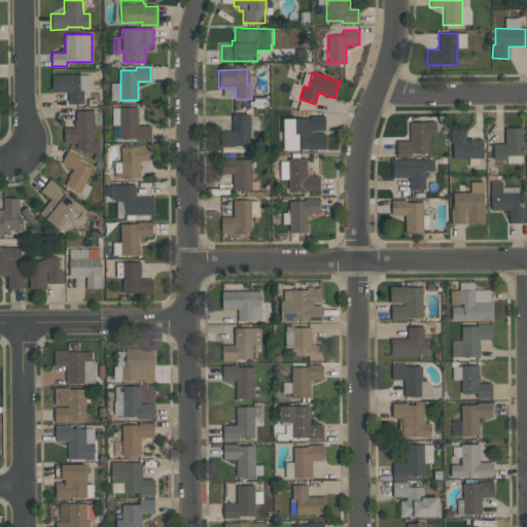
[(80,74),(80,90),(83,90),(83,103),(68,103),(69,92),(51,92),(53,74),(80,74)]
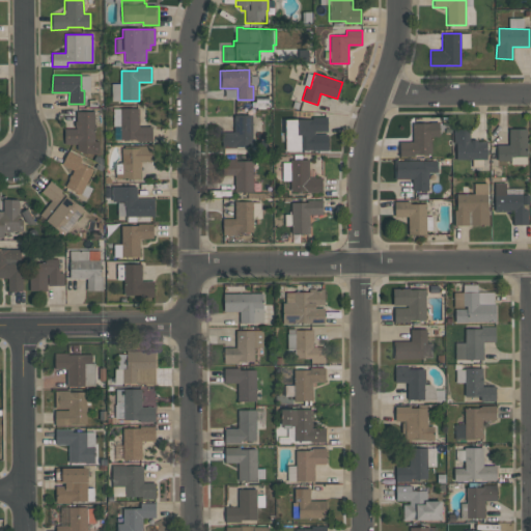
[(139,108),(139,127),(151,127),(151,140),(119,140),(119,108),(139,108)]
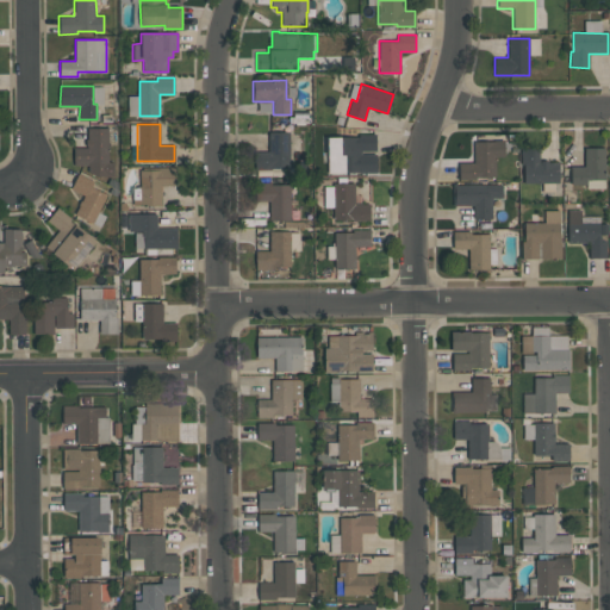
[(109,162),(114,162),(114,176),(98,176),(88,173),(88,166),(73,166),(74,147),(86,147),(86,128),(109,128),(109,162)]
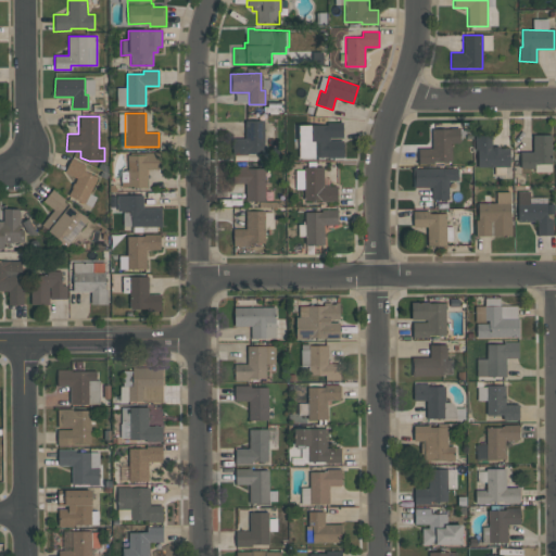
[(264,121),(264,153),(230,153),(230,139),(244,139),(244,121),(264,121)]
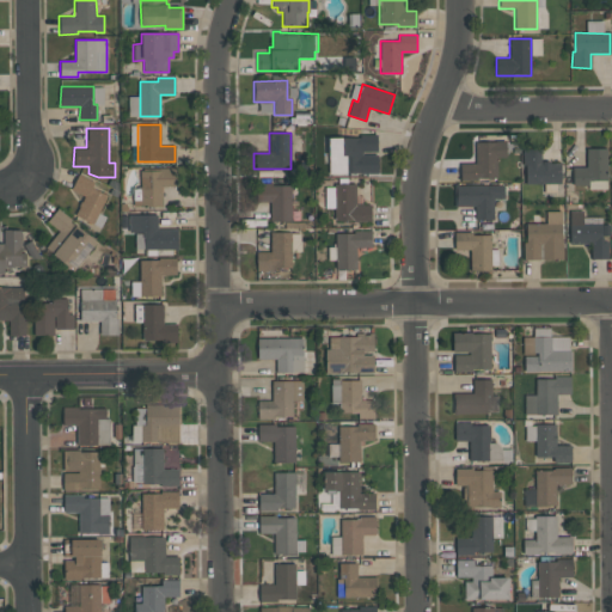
[(342,138),(360,138),(360,135),(378,135),(378,152),(362,152),(362,154),(378,154),(378,173),(348,173),(347,155),(343,155),(342,138)]
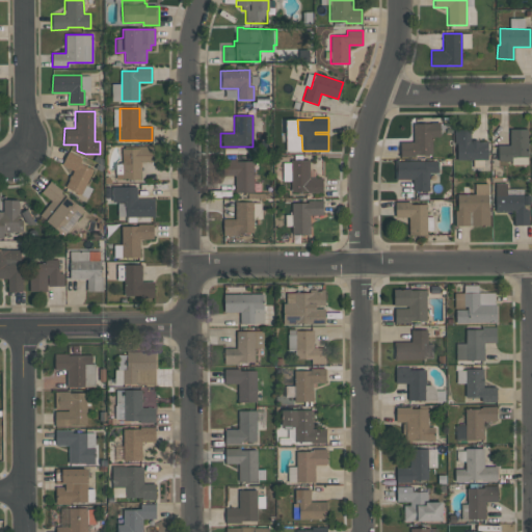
[(440,124),(440,137),(431,137),(431,155),(415,155),(415,157),(400,157),(400,142),(414,142),(414,124),(440,124)]
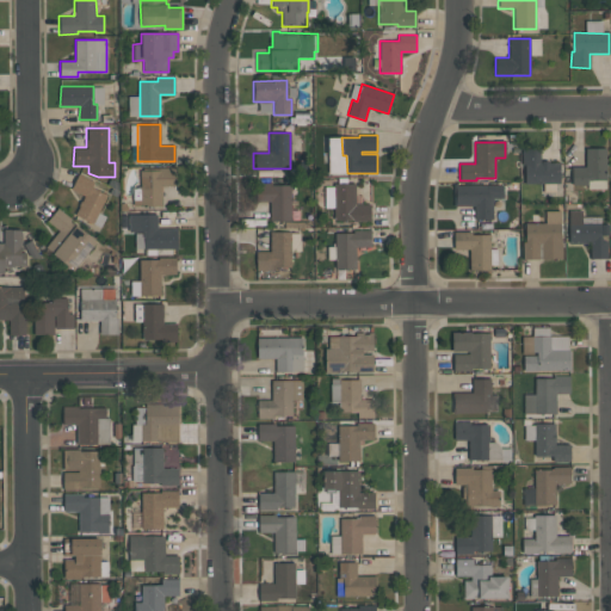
[(606,148),(606,180),(588,181),(588,185),(572,185),(572,167),(585,167),(585,149),(606,148)]
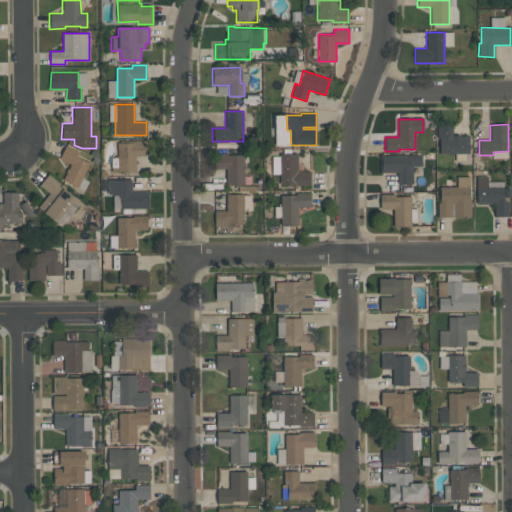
[(469,135),(469,153),(440,153),(440,138),(437,138),(437,125),(452,125),(452,135),(469,135)]
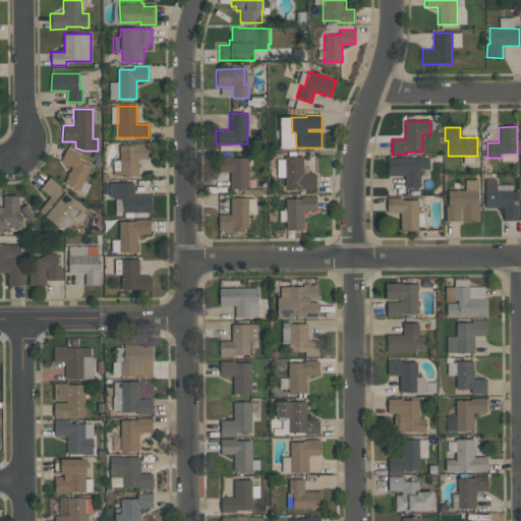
[(150,159),(138,159),(138,176),(120,176),(120,146),(137,146),(137,142),(150,142),(150,159)]
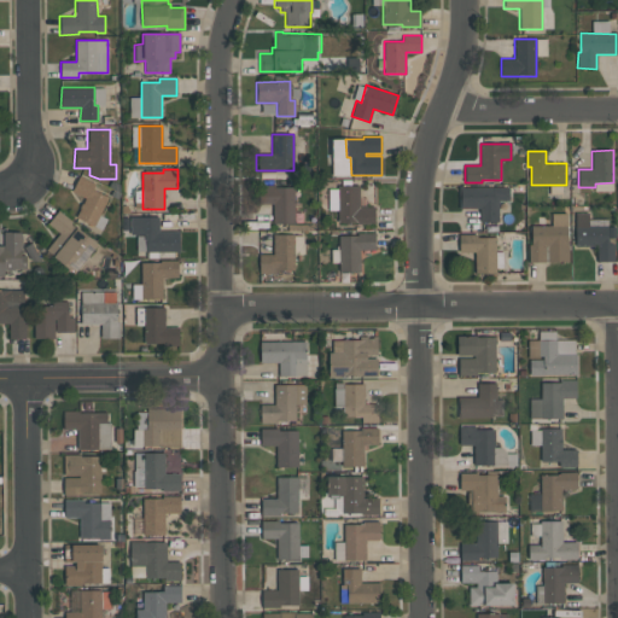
[(109,197),(94,226),(76,217),(86,198),(71,191),(80,176),(95,184),(93,188),(109,197)]
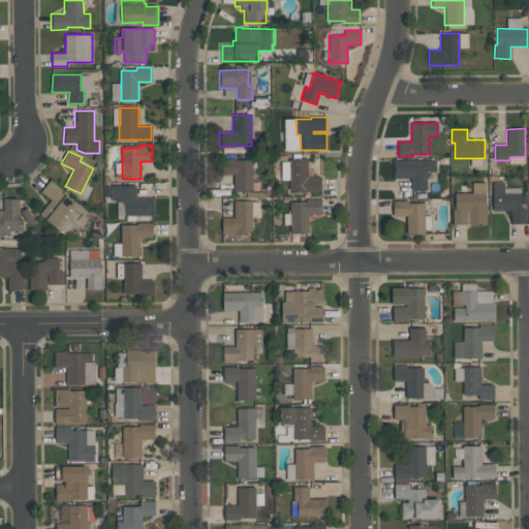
[(320,192),(289,192),(289,159),(307,159),(307,178),(320,177),(320,192)]
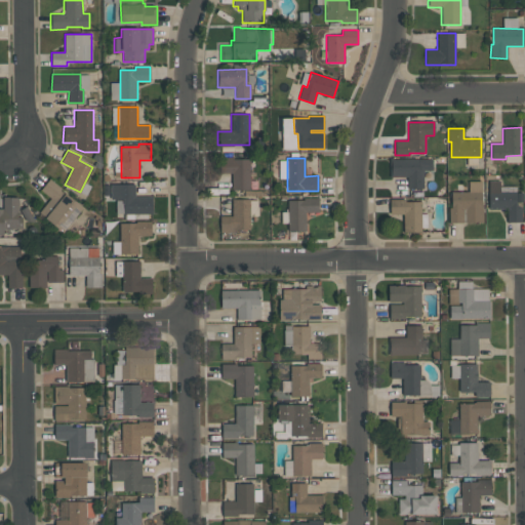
[(220,173),(219,159),(250,159),(250,190),(232,190),(232,173),(220,173)]
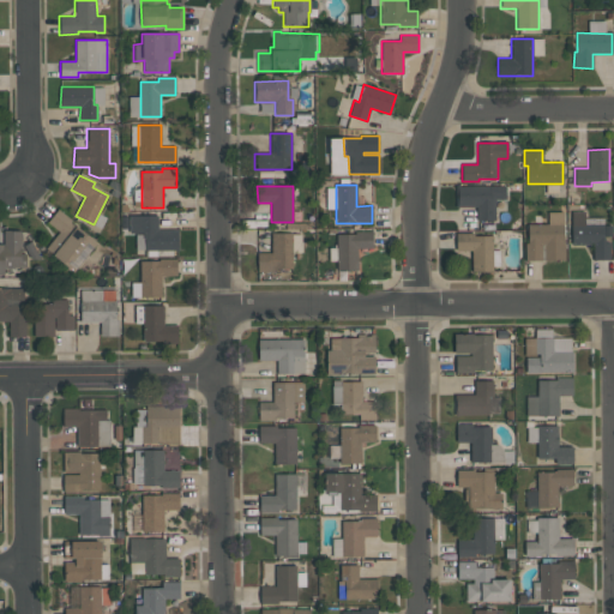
[(456,186),(505,186),(505,198),(495,198),(495,220),(476,220),(476,208),(456,208),(456,186)]
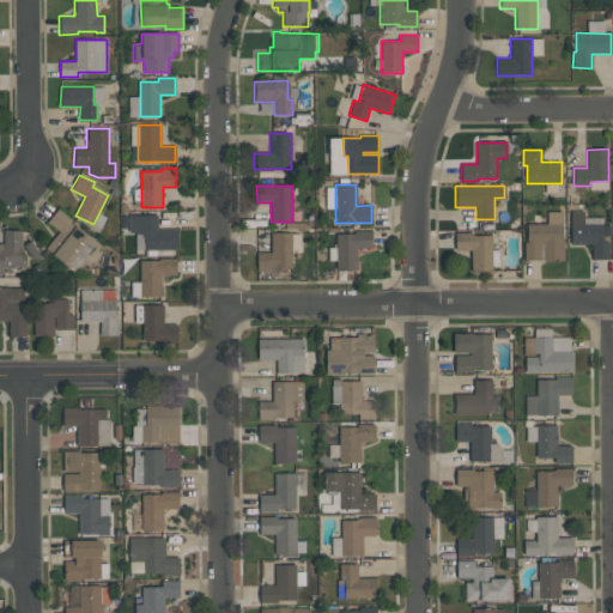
[(97,242),(73,272),(44,249),(58,231),(47,223),(58,208),(72,219),(71,222),(97,242)]
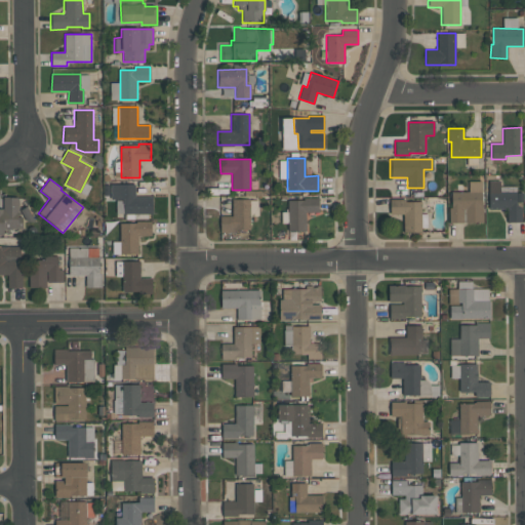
[(521,208),(522,221),(507,221),(507,209),(489,209),(489,180),(500,180),(500,192),(516,192),(516,208),(521,208)]
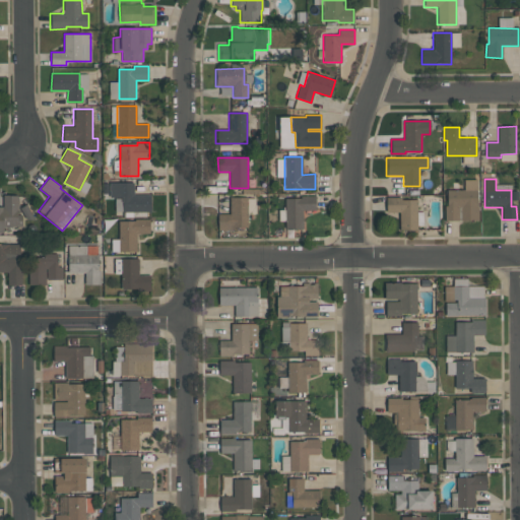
[(445,221),(444,205),(447,205),(447,191),(465,190),(464,180),(476,180),(476,205),(478,205),(478,221),(445,221)]
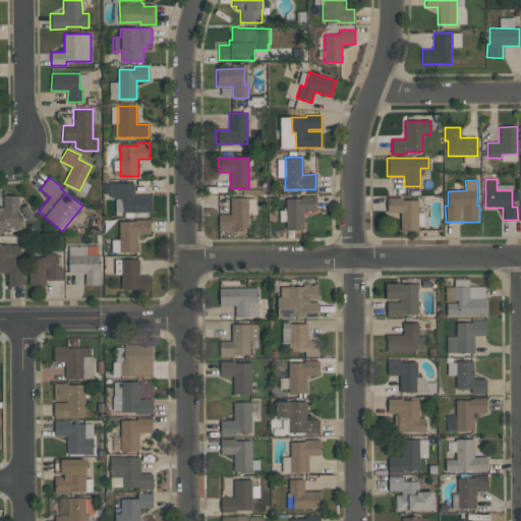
[(133,182),(134,195),(150,194),(150,212),(123,213),(122,203),(121,203),(121,197),(110,197),(110,183),(133,182)]
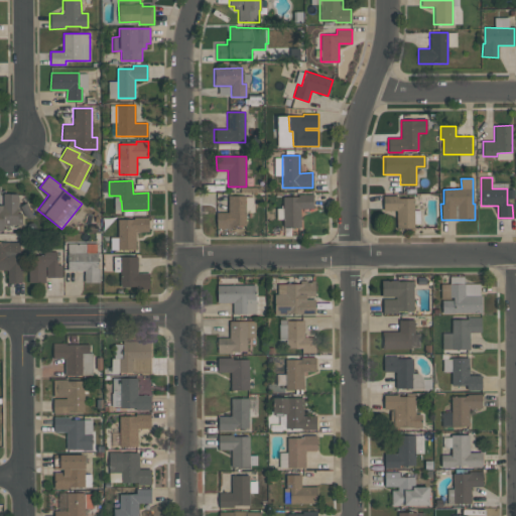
[(19,194),(18,219),(22,219),(22,225),(9,225),(9,227),(4,227),(4,232),(0,232),(0,205),(2,205),(2,194),(19,194)]
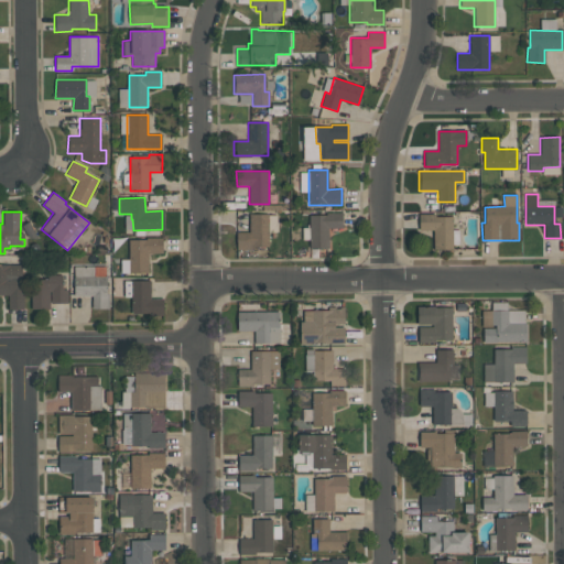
[(343,213),(343,228),(328,228),(328,248),(308,248),(308,215),(326,215),(326,213),(343,213)]
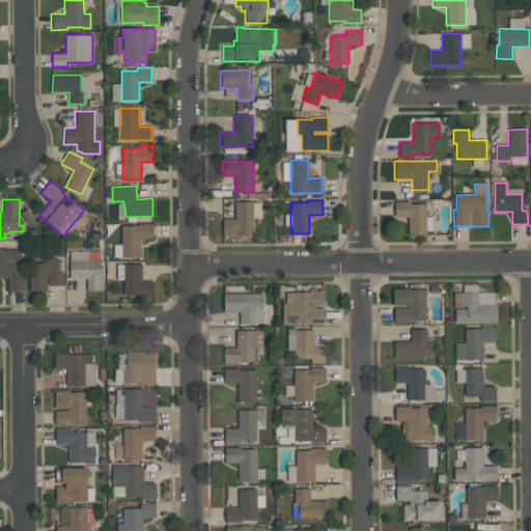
[(222,234),(223,219),(234,219),(235,211),(234,211),(234,201),(252,202),(252,232),(238,232),(236,235),(222,234)]
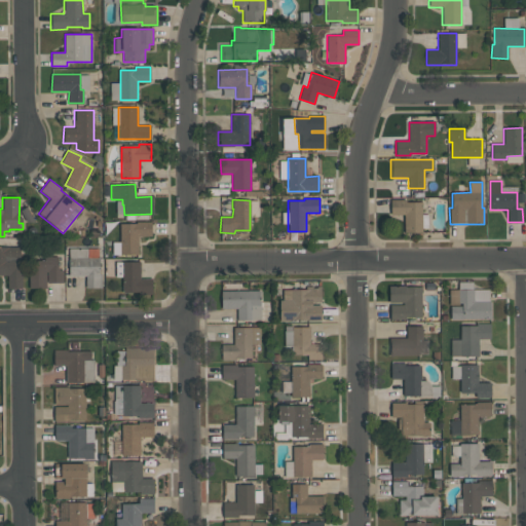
[(404,233),(404,214),(390,214),(390,199),(407,199),(407,202),(422,202),(422,233),(404,233)]
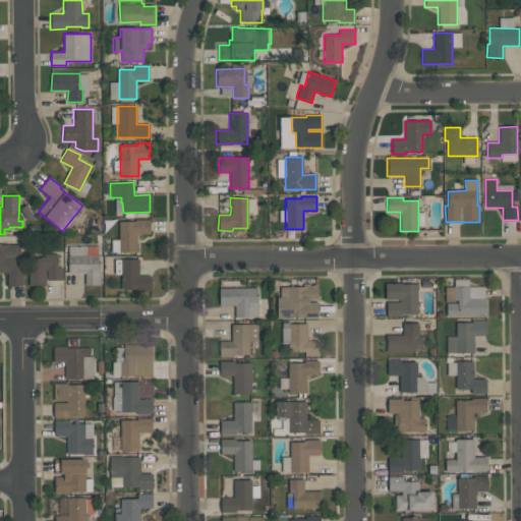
[(151,234),(137,234),(137,252),(119,252),(119,221),(135,221),(135,220),(151,219),(151,234)]
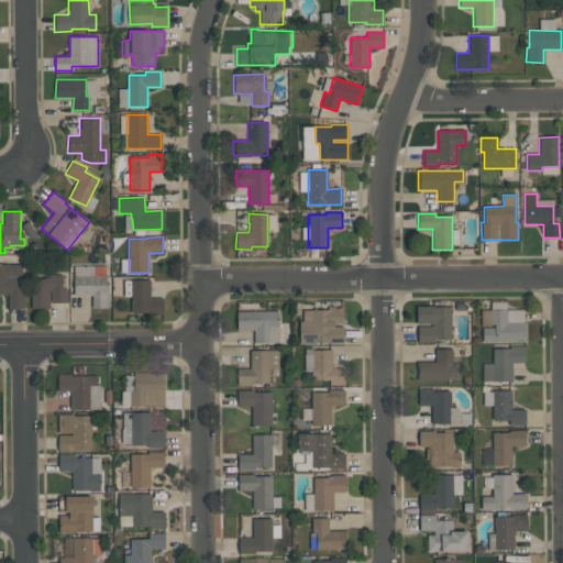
[(24,308),(8,308),(8,295),(0,295),(0,264),(22,264),(22,285),(24,285),(24,308)]
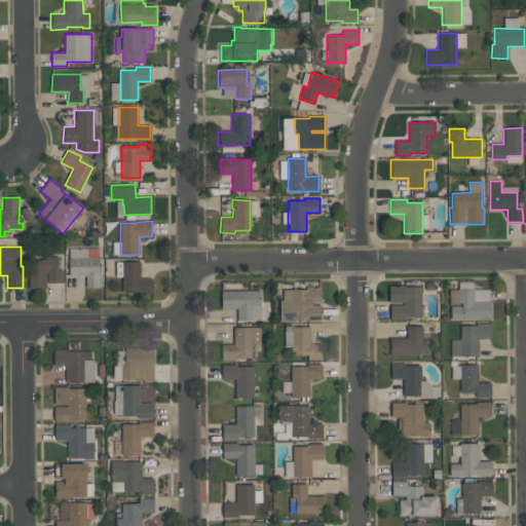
[(69,249),(100,249),(100,274),(102,274),(102,288),(86,288),(86,276),(69,276),(69,249)]
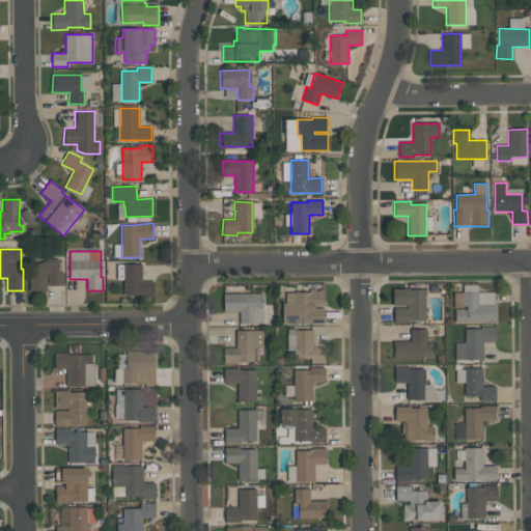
[(58,258),(59,270),(60,270),(60,273),(63,272),(64,285),(46,286),(46,290),(30,290),(29,263),(45,263),(45,259),(58,258)]
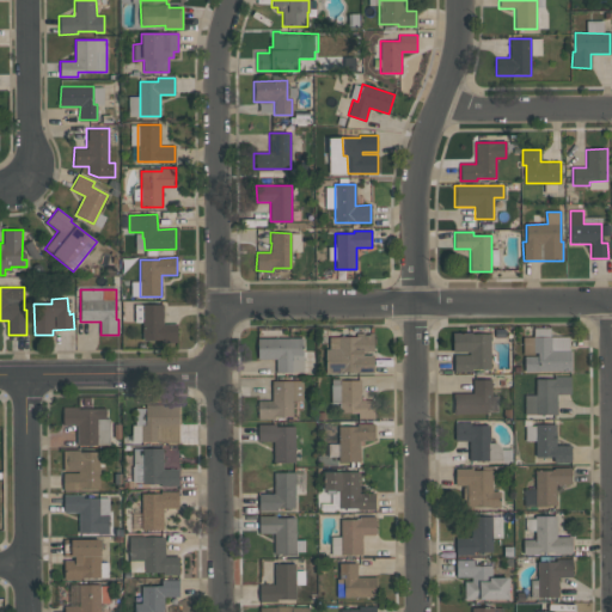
[(176,341),(144,341),(142,305),(163,305),(163,324),(176,323),(176,341)]
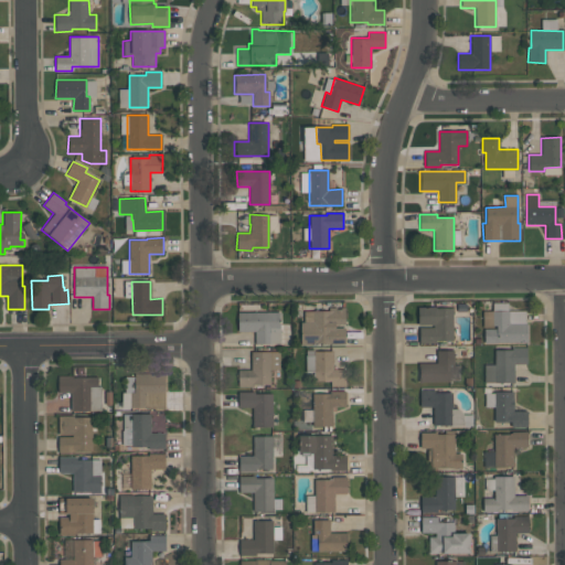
[(452,308),(452,341),(436,341),(436,344),(418,344),(418,327),(433,327),(433,326),(418,326),(418,307),(435,307),(435,308),(452,308)]
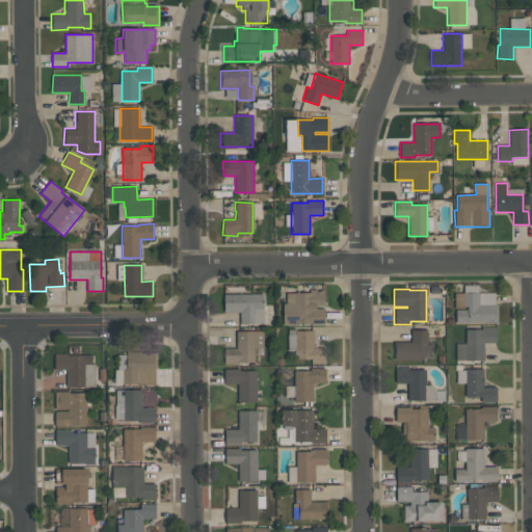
[(325,290),(325,324),(284,324),(284,303),(286,303),(286,292),(310,292),(310,290),(316,290),(316,291),(322,291),(322,290),(325,290)]
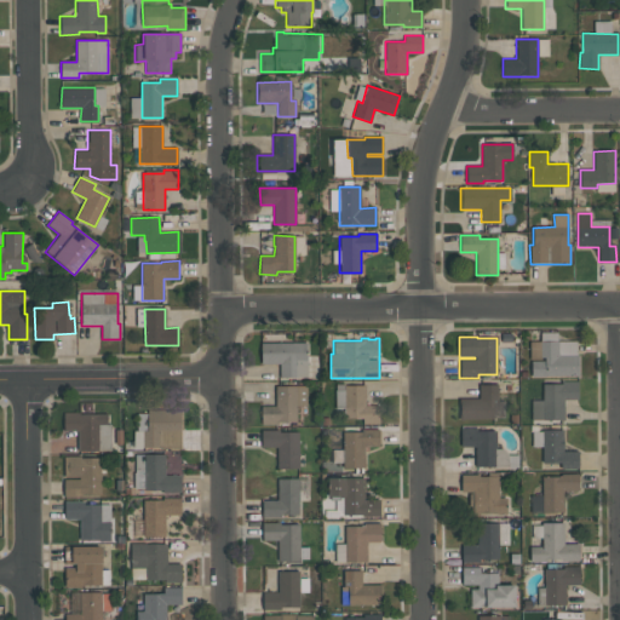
[(260,343),(308,342),(308,378),(280,378),(280,363),(260,363),(260,343)]
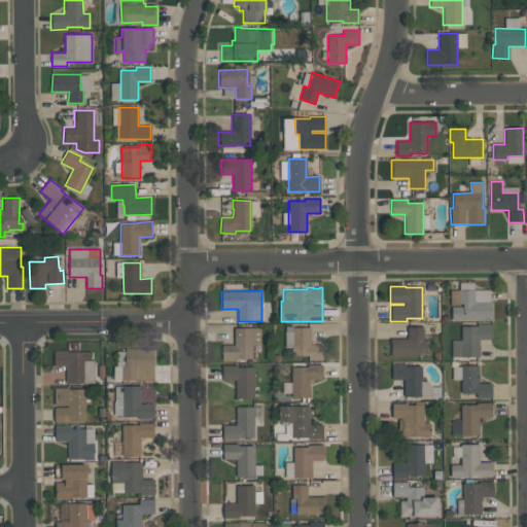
[(491,320),(451,320),(451,290),(475,290),(475,302),(491,302),(491,320)]
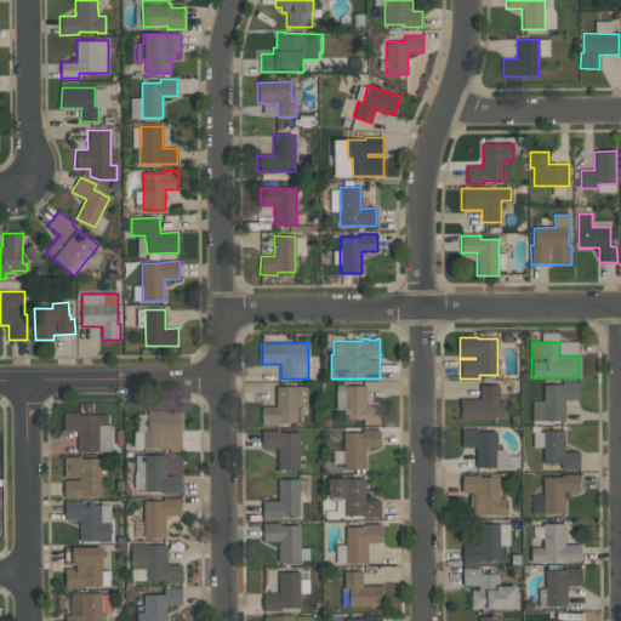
[(533,421),(533,402),(543,402),(543,385),(562,385),(562,381),(579,381),(579,400),(565,400),(565,421),(533,421)]
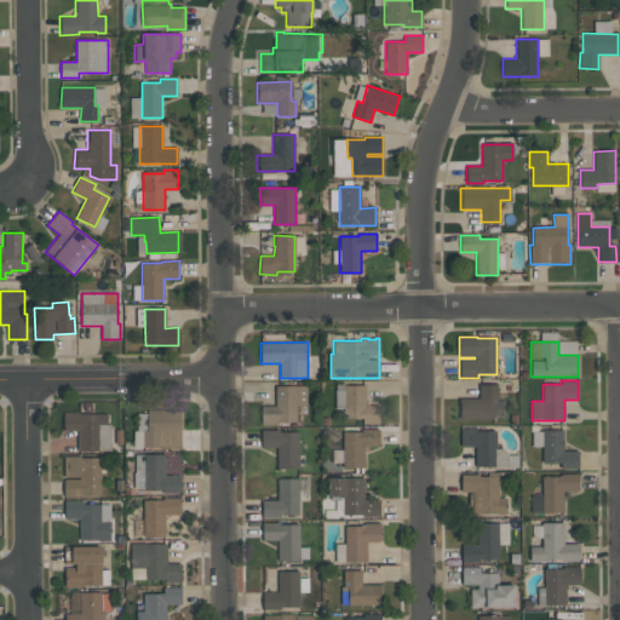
[(459,399),(480,399),(480,384),(498,384),(498,401),(494,401),(494,419),(459,420),(459,399)]
